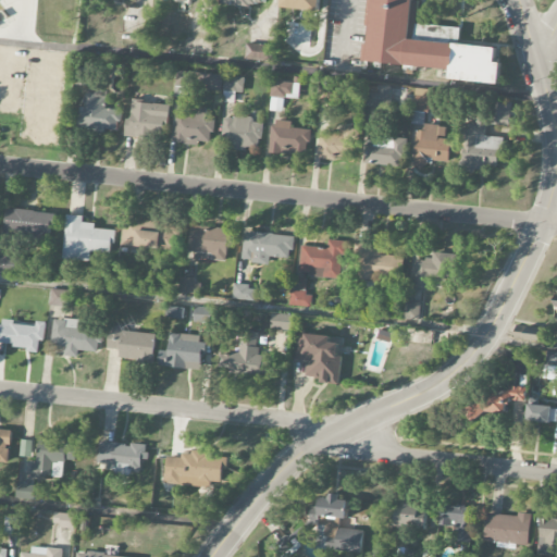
[(320,0),(281,0),(282,9),(320,11),(320,0)]
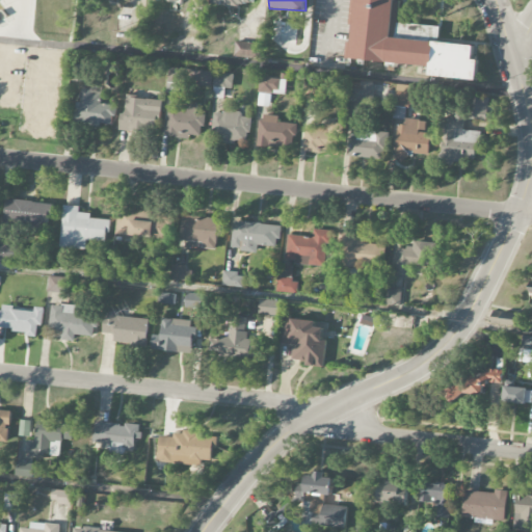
[(203,53),(203,37),(170,36),(169,51),(203,53)]
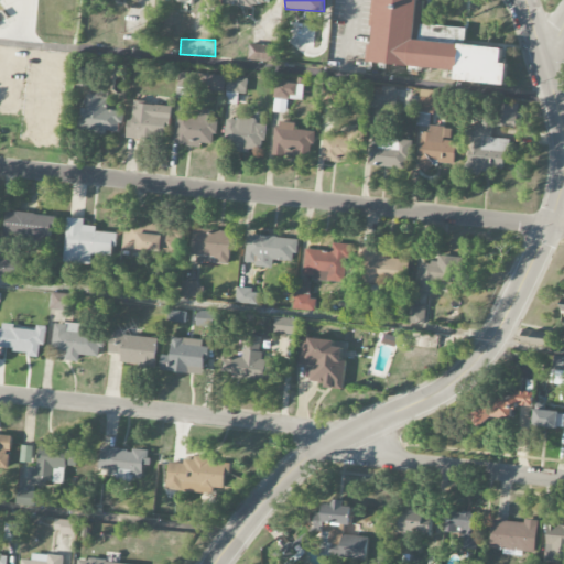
[(248,61),(273,64),(275,47),(250,43),(248,61)]
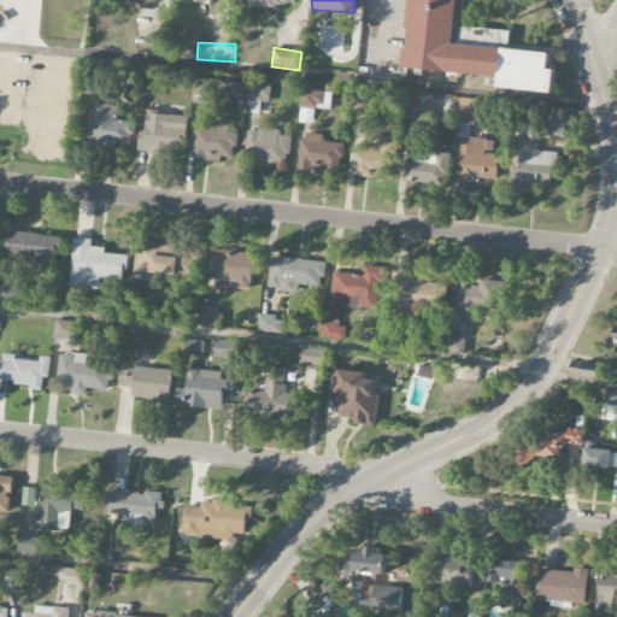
[(247,112),(264,113),(265,104),(270,104),(271,86),(248,84),(247,112)]
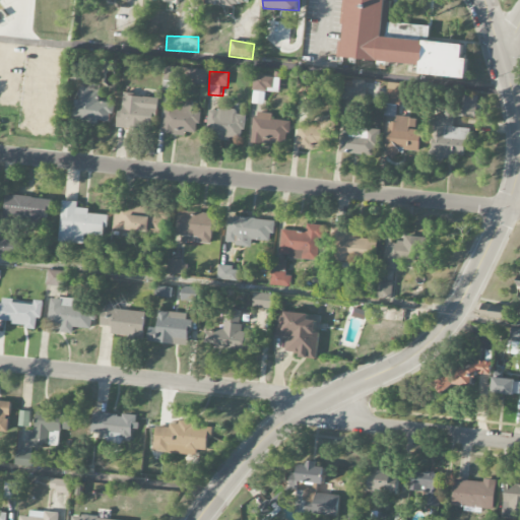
[(280,77),(254,76),(253,104),(264,105),(265,92),(279,92),(280,77)]
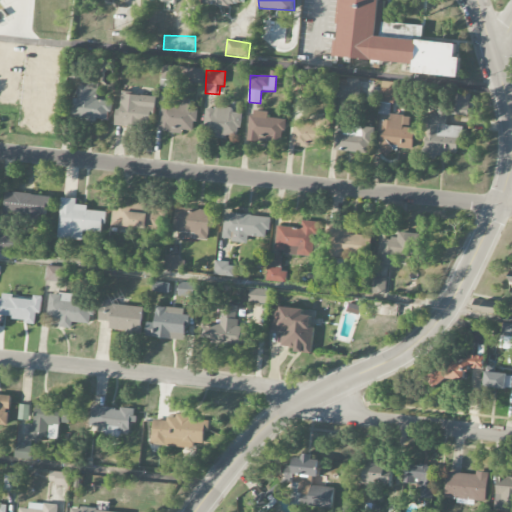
[(339,97),(359,98),(360,80),(341,79),(339,97)]
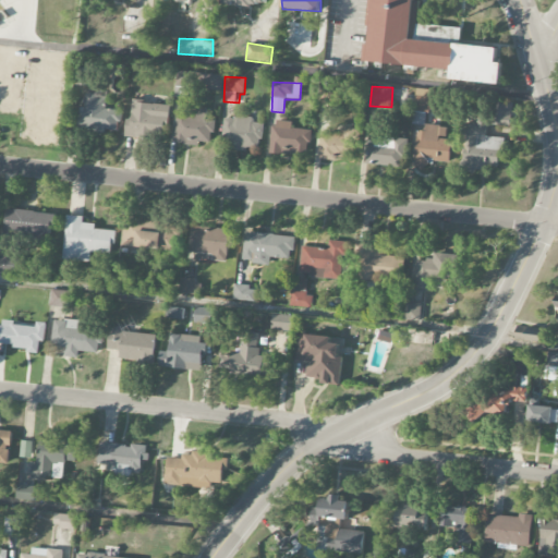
[(414,110),(436,113),(439,92),(416,88),(414,110)]
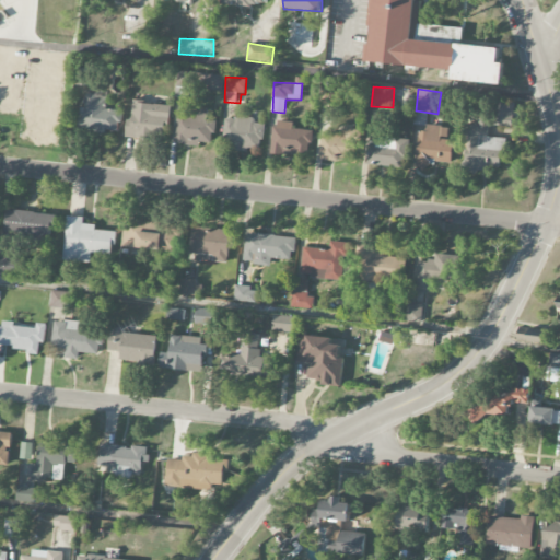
[(121,112),(104,109),(105,95),(86,94),(85,108),(81,107),(79,128),(106,130),(119,131),(121,112)]
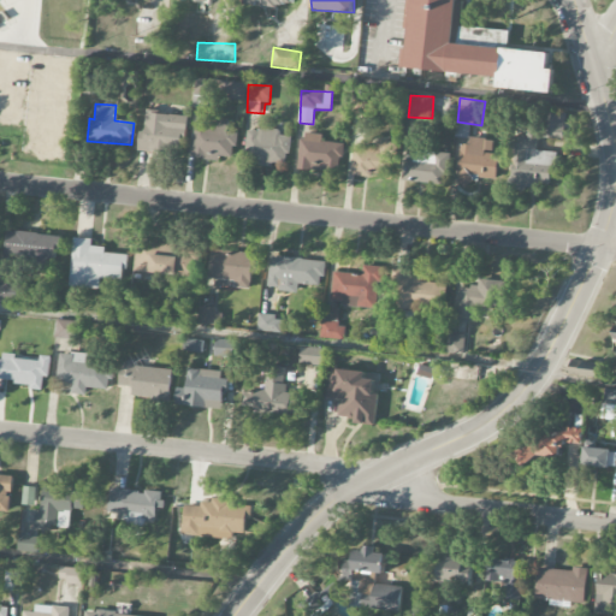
[(185,116),(147,113),(146,134),(140,132),(138,149),(183,153),(185,116)]
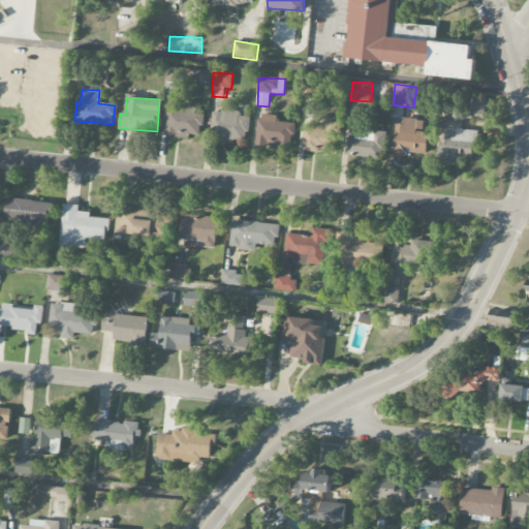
[(485,98),(468,97),(468,119),(485,120),(485,98)]
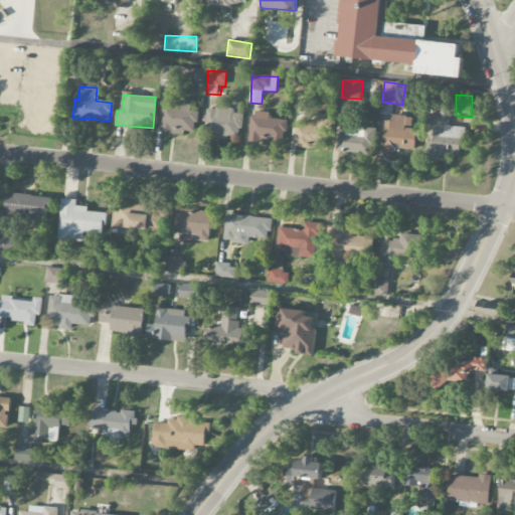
[(190,101),(163,100),(162,134),(185,134),(185,131),(197,132),(197,111),(190,111),(190,101)]
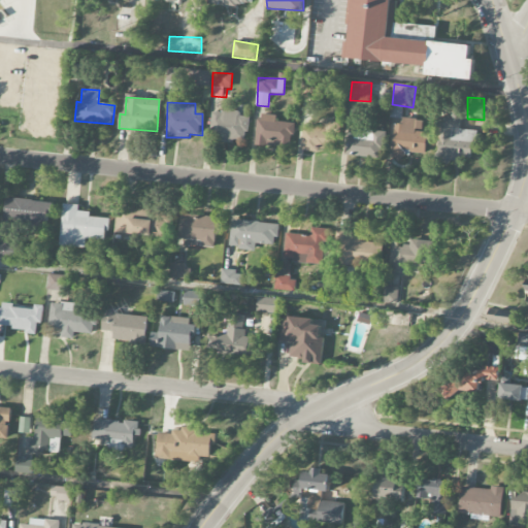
[(211,140),(248,142),(249,117),(240,117),(240,112),(212,110),(211,140)]
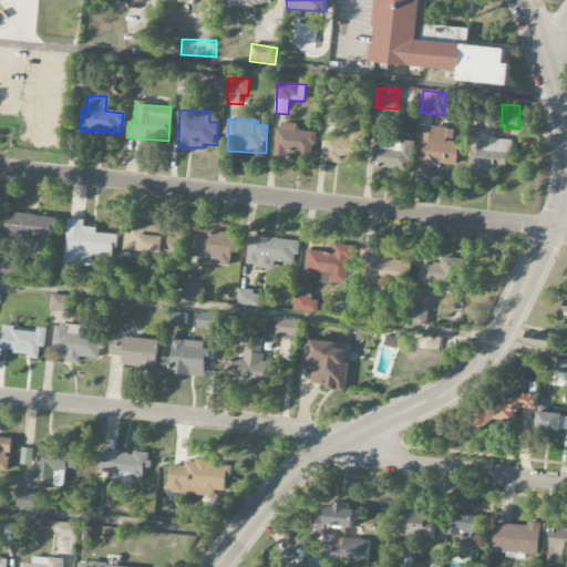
[(473,125),(468,174),(493,176),(494,169),(509,171),(512,141),(494,140),(495,121),(485,121),(485,126),(473,125)]
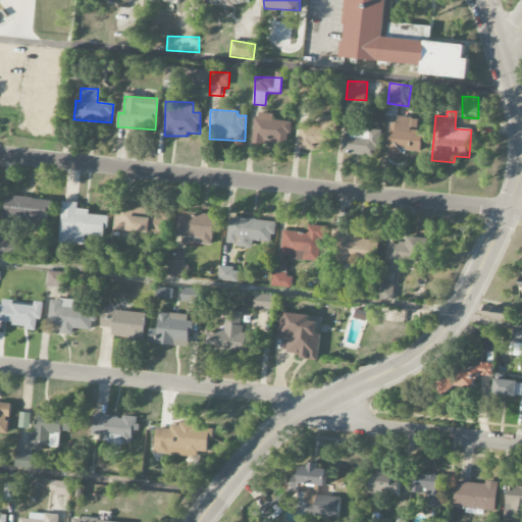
[(254,143),(289,145),(290,121),(273,120),(274,114),(255,113),(254,143)]
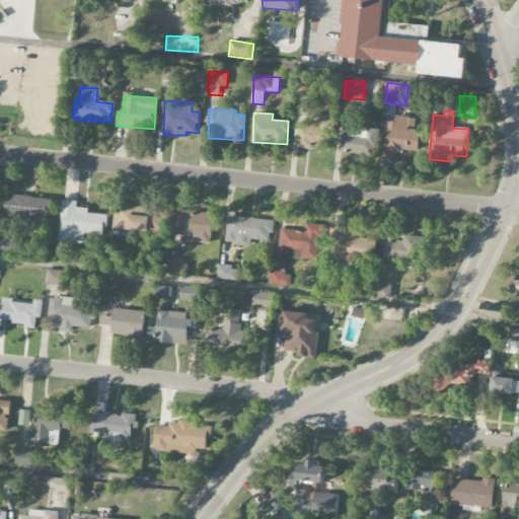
[(422,131),(414,130),(416,120),(396,116),(395,123),(390,122),(384,154),(397,156),(398,149),(418,152),(422,131)]
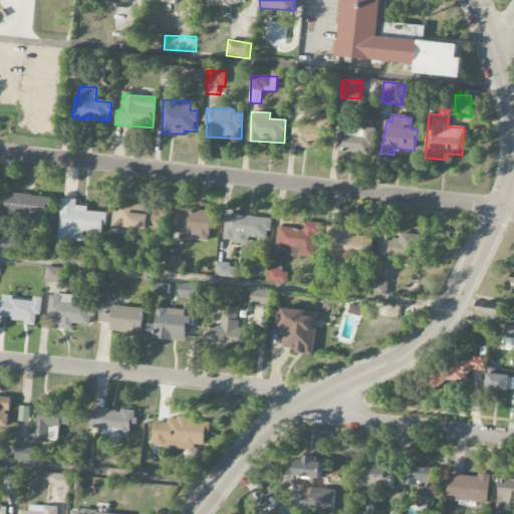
[(294,147),(328,147),(328,118),(308,118),(308,124),(294,124),(294,147)]
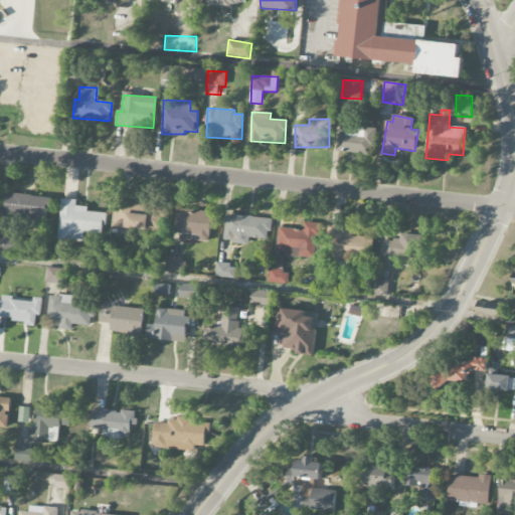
[(338,153),(373,154),(374,128),(339,127),(338,153)]
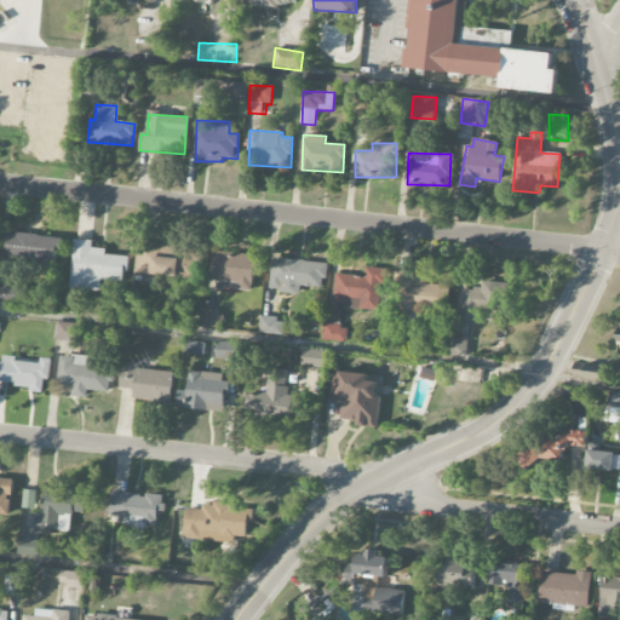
[(59,236),(7,234),(6,263),(58,264),(59,236)]
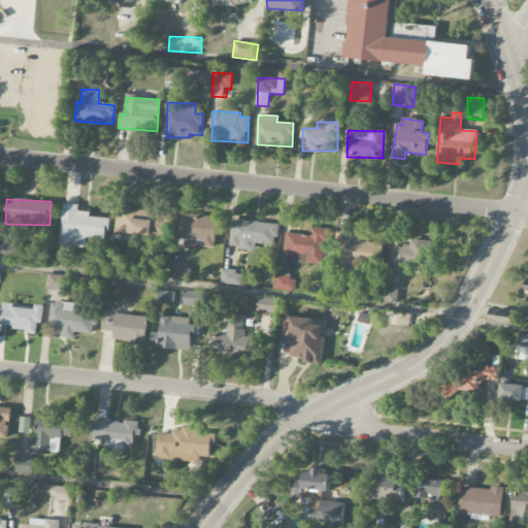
[(60,246),(85,248),(86,239),(107,240),(109,219),(90,218),(90,212),(78,211),(78,205),(62,204),(60,246)]
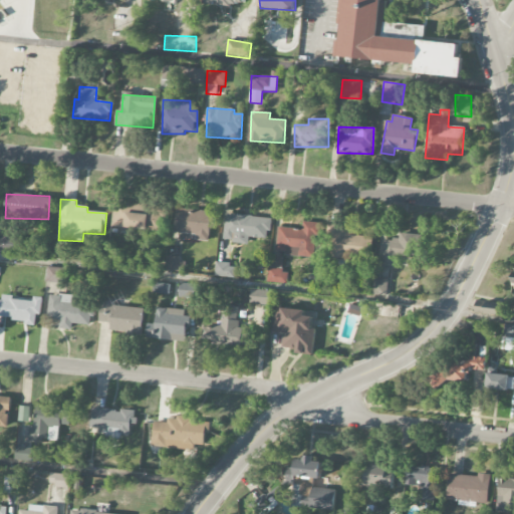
[(112,229),(163,230),(164,205),(112,204),(112,229)]
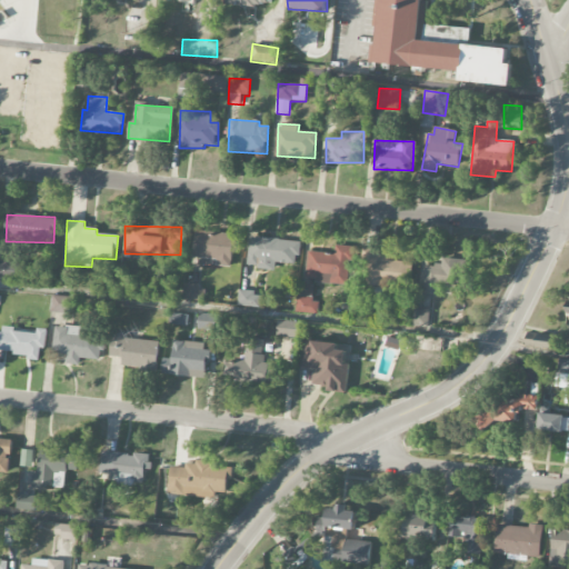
[(235,235),(196,231),(193,258),(217,260),(217,266),(232,267),(235,235)]
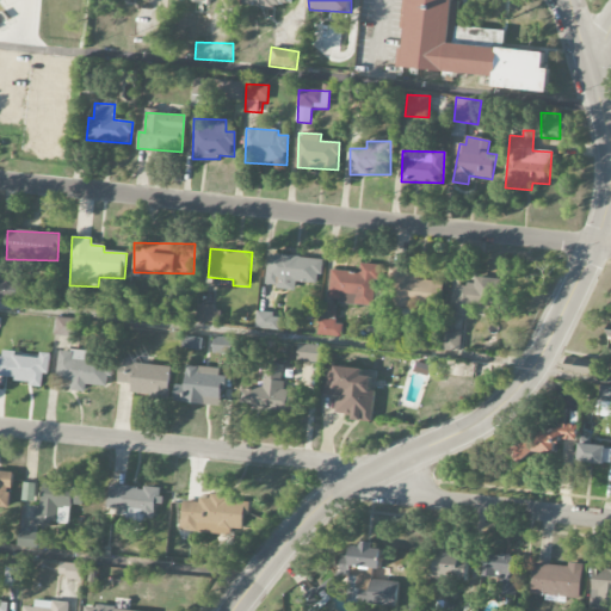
[(266,287),(296,289),(296,283),(321,284),(322,258),(269,255),(266,287)]
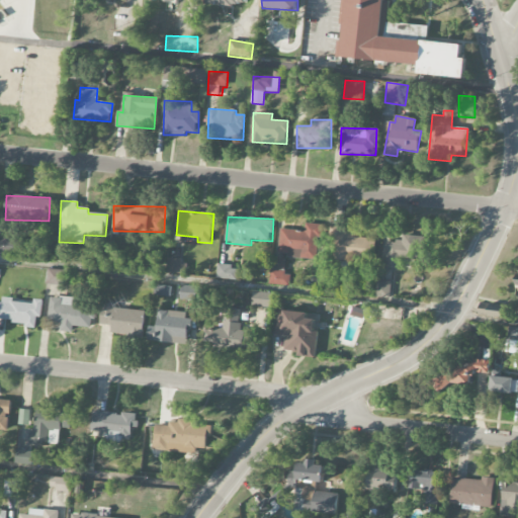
[(319,258),(321,225),(306,224),(305,231),(280,230),(279,256),(319,258)]
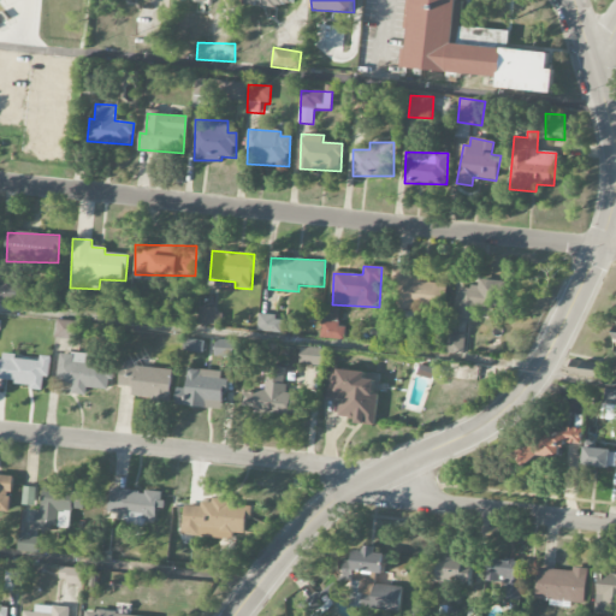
[(446,284),(422,283),(424,271),(392,270),(391,309),(424,311),(424,307),(446,307),(446,284)]
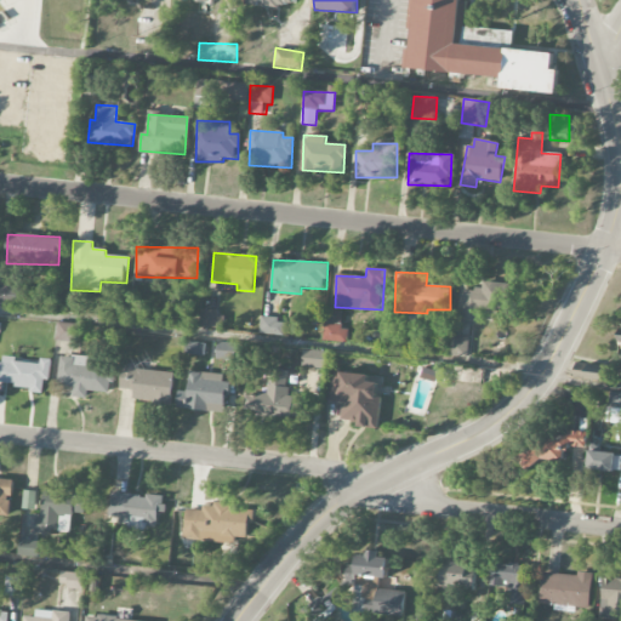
[(465,290),(463,322),(480,323),(482,311),(507,312),(508,283),(484,281),(483,290),(465,290)]
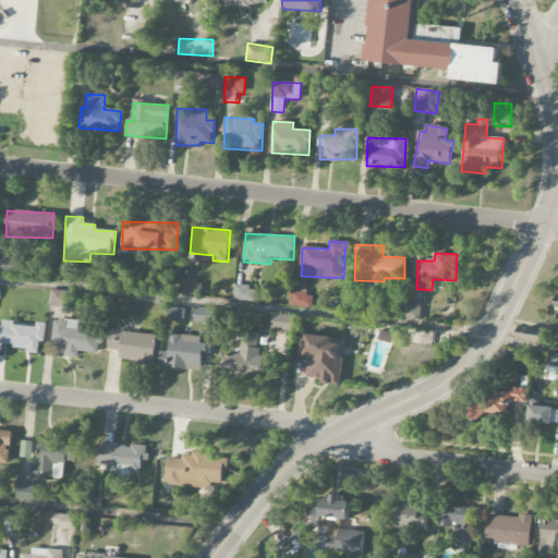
[(0,273),(24,275),(25,258),(0,256),(0,273)]
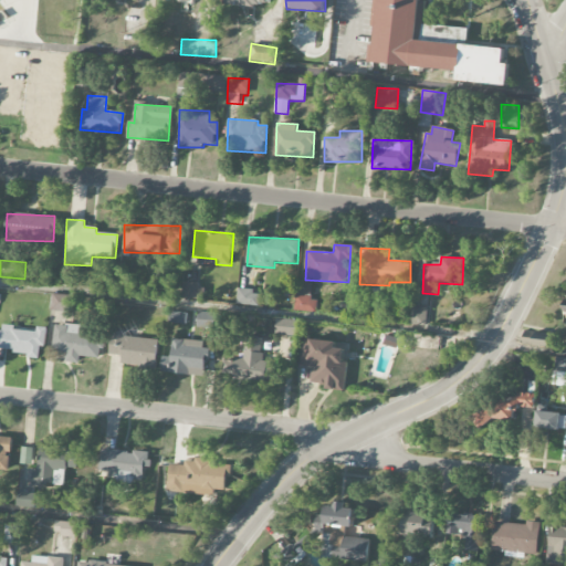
[(312,282),(296,282),(295,312),(317,313),(317,300),(311,300),(312,282)]
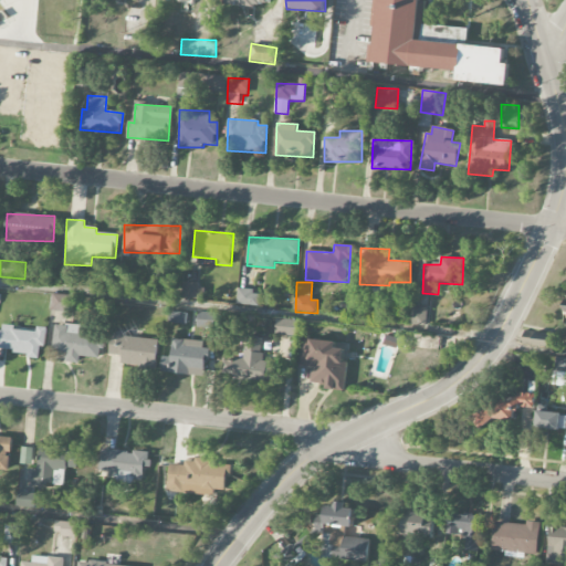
[(182,299),(199,299),(200,284),(184,283),(182,299)]
